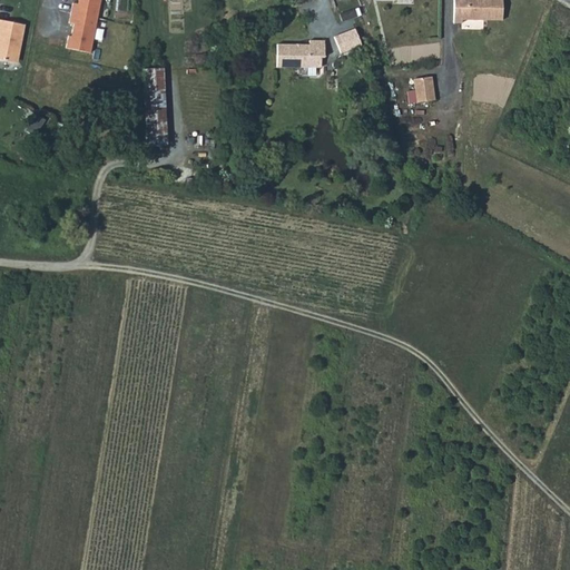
[(100,0),(77,0),(77,3),(72,2),(68,22),(72,23),(69,35),(67,35),(64,47),(88,52),(100,0)]
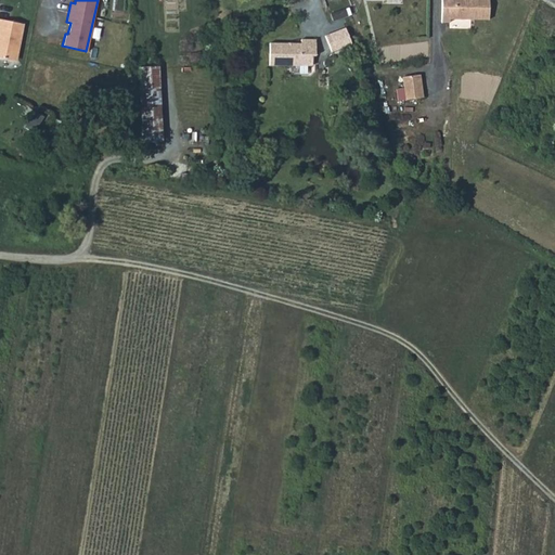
[(454,21),(463,21),(463,0),(442,0),(442,23),(453,24),(454,21)]
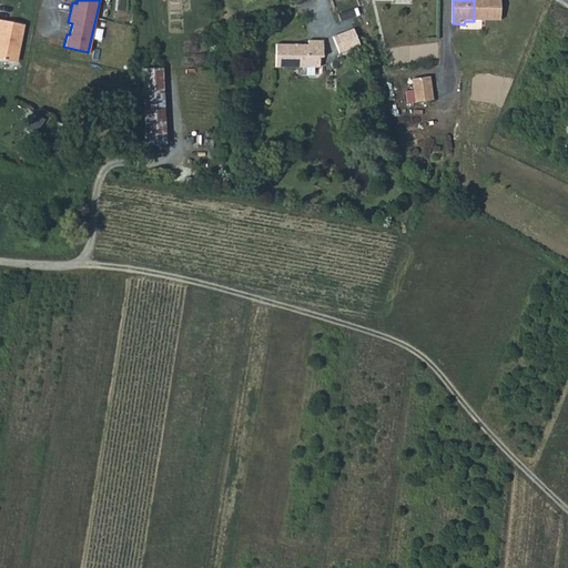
[(499,0),(474,0),(474,21),(499,22),(499,0)]
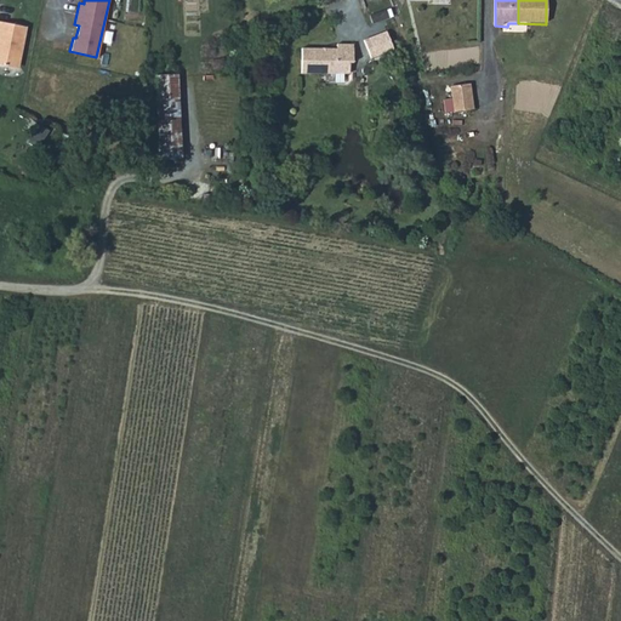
[(27,24),(0,17),(0,61),(12,64),(17,62),(27,24)]
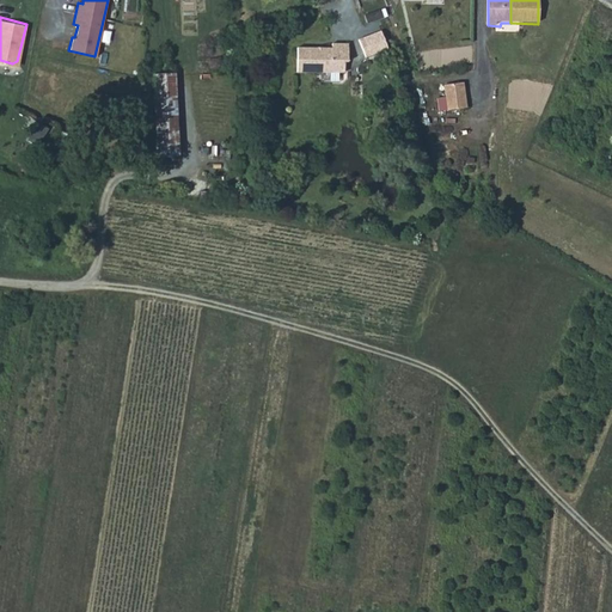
[(380,31),(357,40),(363,57),(386,49),(380,31)]
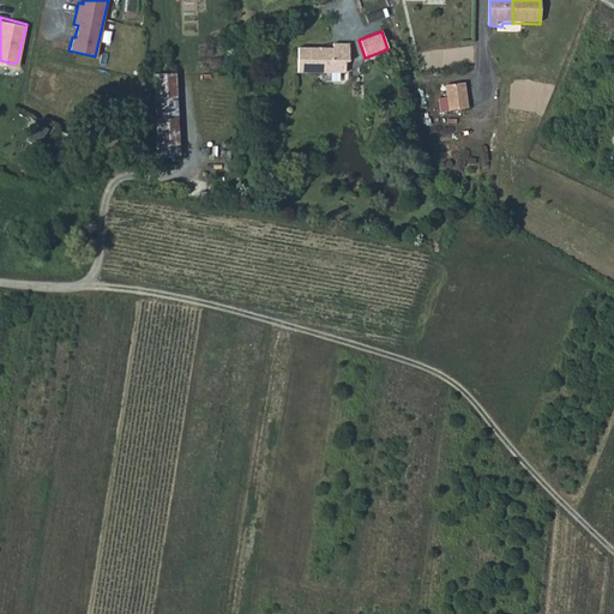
[(296,47),(296,71),(343,71),(343,60),(347,60),(347,42),(331,42),(331,47),(296,47)]
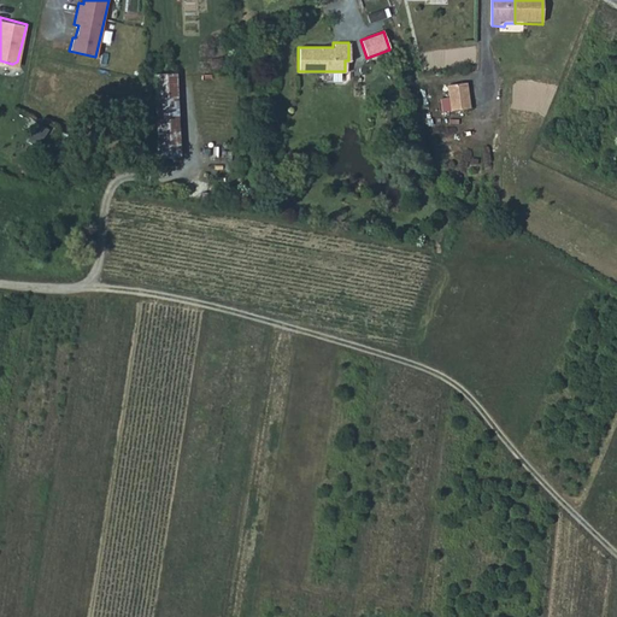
[(154,74),(157,156),(177,154),(175,74),(154,74)]
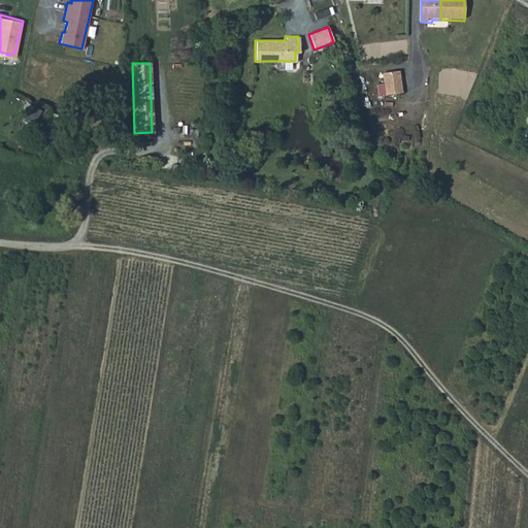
[(399,73),(383,74),(385,96),(401,95),(399,73)]
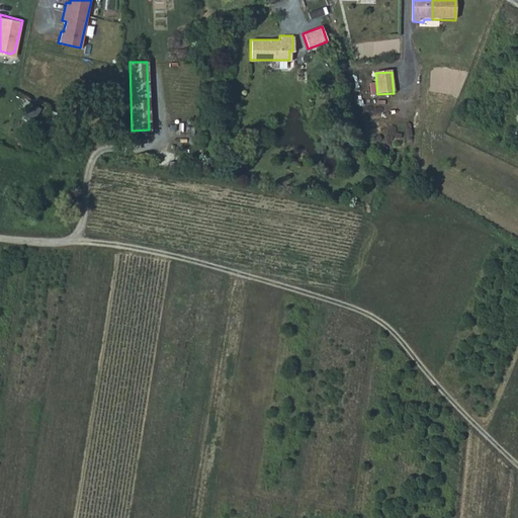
[(30,124),(38,110),(23,101),(18,110),(27,115),(24,120),(30,124)]
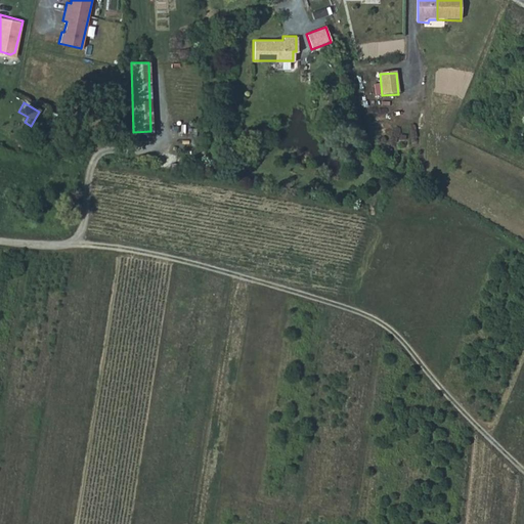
All buildings are outlined.
